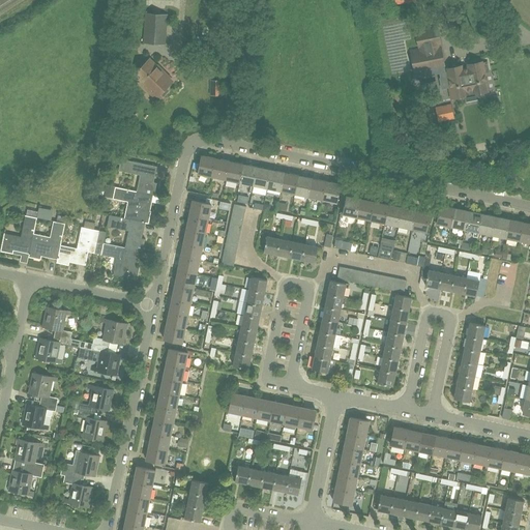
[(146,13),(144,42),(166,45),(167,15),(146,13)]
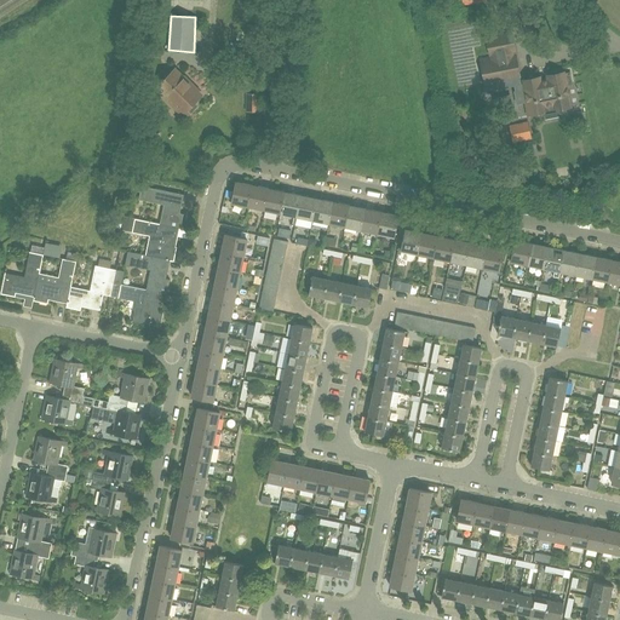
[(557,109),(558,108),(570,105),(570,103),(572,102),(570,97),(569,96),(567,87),(572,86),(569,74),(564,75),(564,74),(560,74),(558,73),(554,74),(552,76),(547,76),(549,80),(541,81),(540,79),(537,79),(534,78),(529,79),(528,81),(524,82),(524,85),(521,86),(515,56),(514,57),(512,51),(514,51),(511,34),(487,39),(492,58),(481,61),(487,86),(515,80),(516,86),(514,86),(517,103),(528,101),(530,114),(543,112),(544,112),(543,107),(556,104),(557,109)]
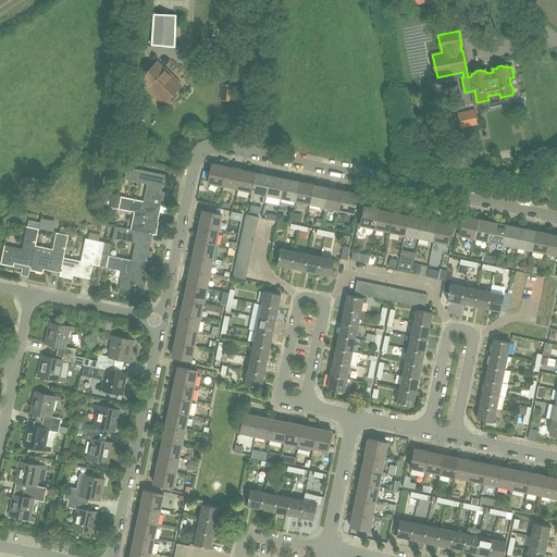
[(232,71),(235,48),(226,46),(223,69),(232,71)]
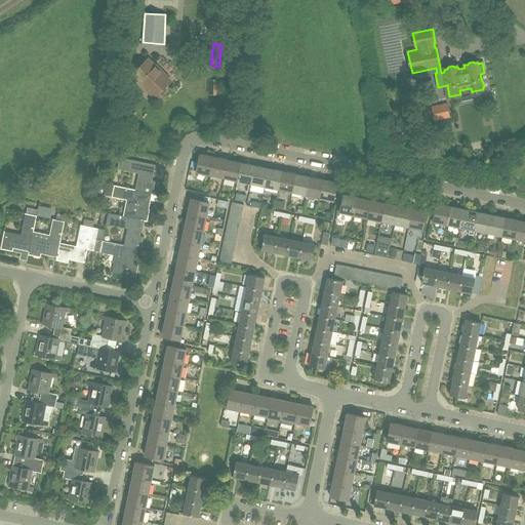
[(148,89),(157,98),(165,89),(163,87),(170,80),(162,72),(163,71),(157,65),(156,66),(149,58),(145,63),(132,75),(139,82),(138,83),(147,90),(148,89)]
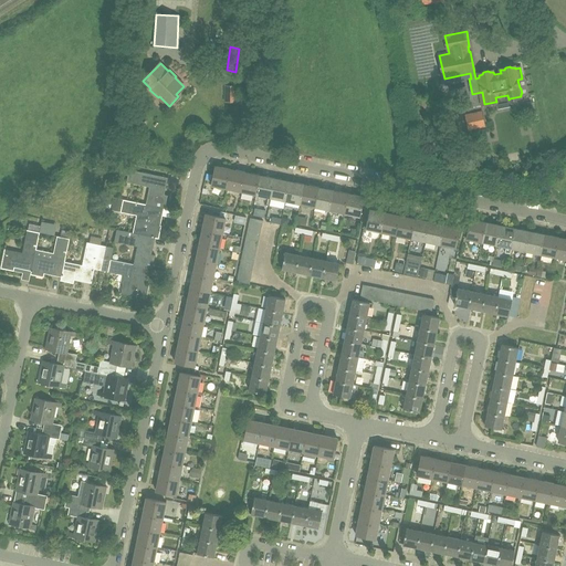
[(237,85),(224,86),(226,86),(226,101),(224,101),(224,102),(237,102),(237,101),(237,86),(237,85)]
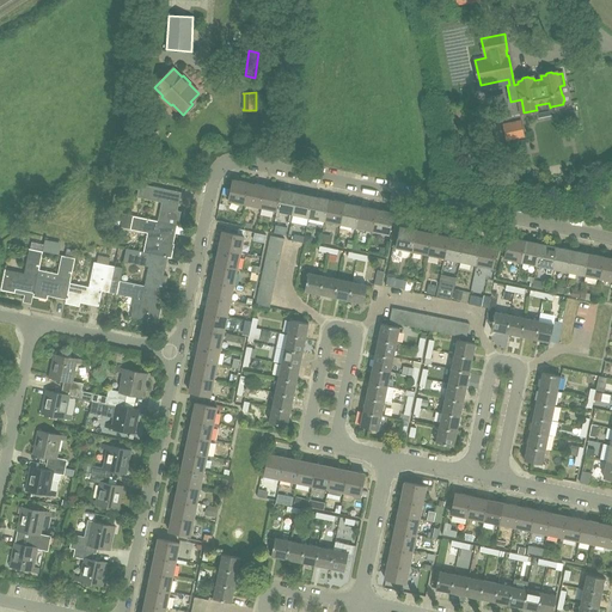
[(488,114),(478,116),(481,132),(491,129),(488,114)]
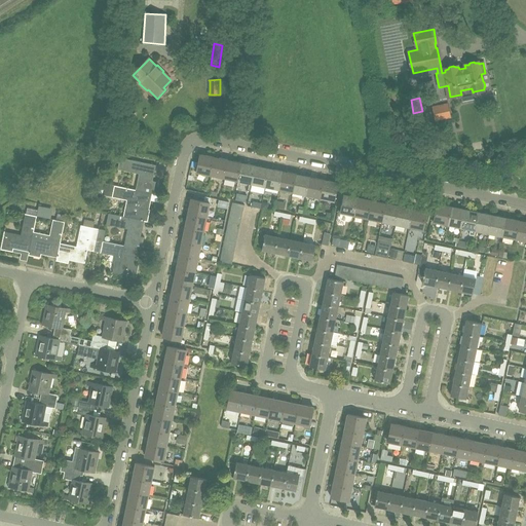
[(436,121),(451,117),(448,104),(433,107),(436,121)]
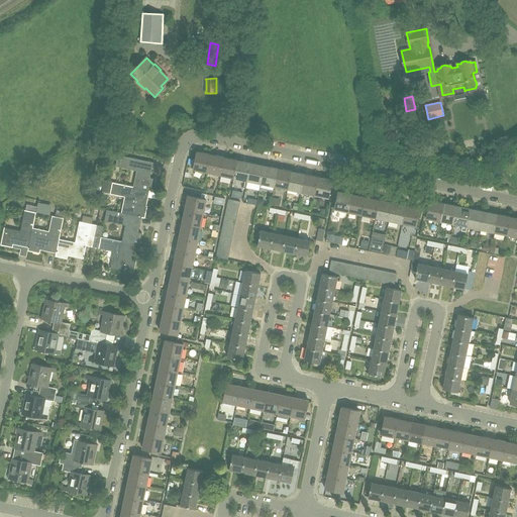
[(207,173),(211,154),(197,151),(195,161),(194,165),(193,170),(207,173)]
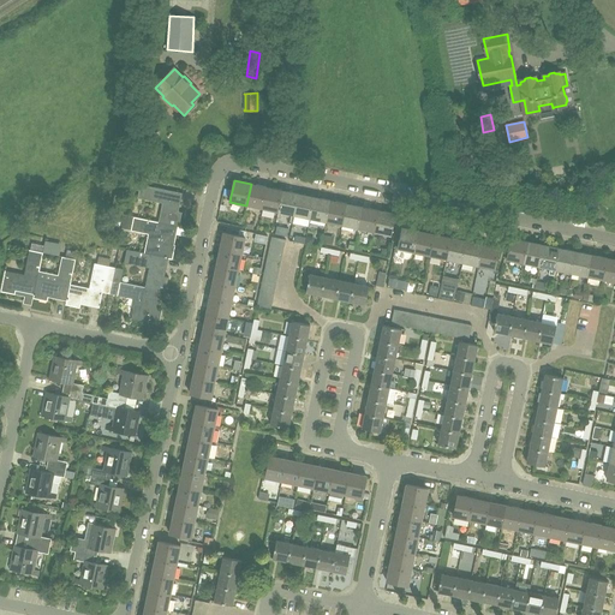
[(175,226),(179,227),(183,213),(178,212),(183,193),(141,184),(137,198),(163,203),(159,222),(175,226)]
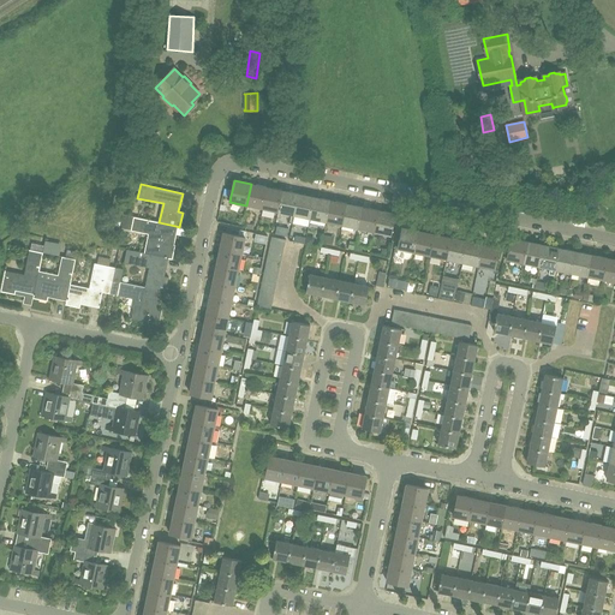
[(262,209),(267,187),(251,184),(246,206),(262,209)]
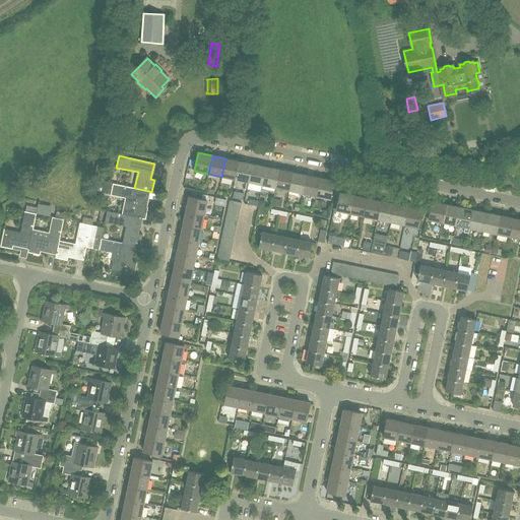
[(236,180),(239,161),(225,158),(221,177),(236,180)]
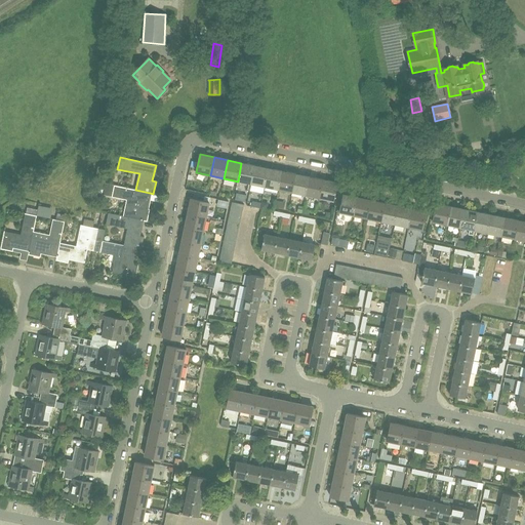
[(251,184),(255,165),(241,163),(238,182),(251,184)]
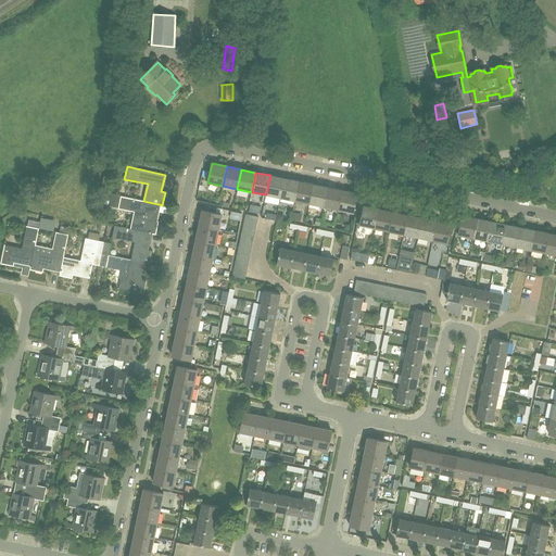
[(280,198),(285,178),(270,175),(266,194),(280,198)]
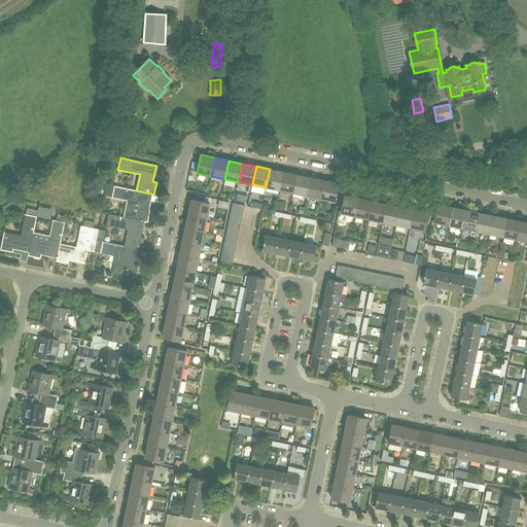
[(280,190),(283,172),(270,169),(266,187),(280,190)]
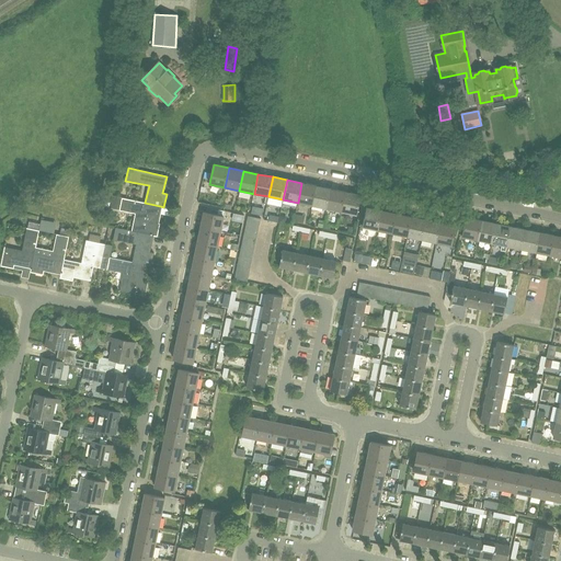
[(103,183),(101,193),(111,195),(113,185),(103,183)]
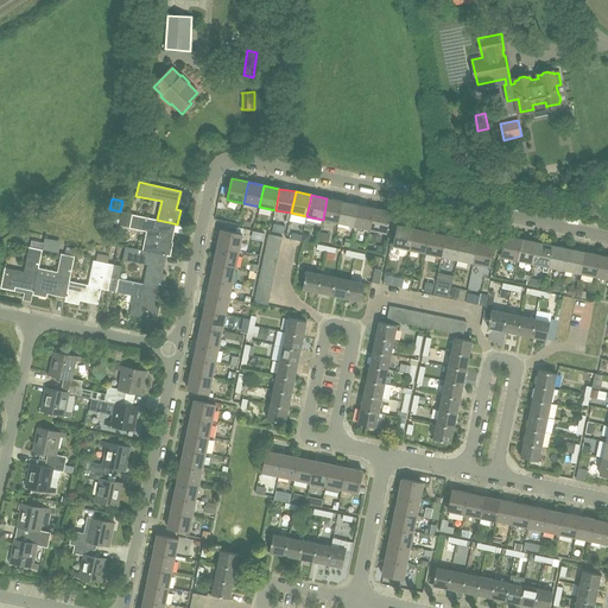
[(339,223),(343,202),(327,198),(323,220),(339,223)]
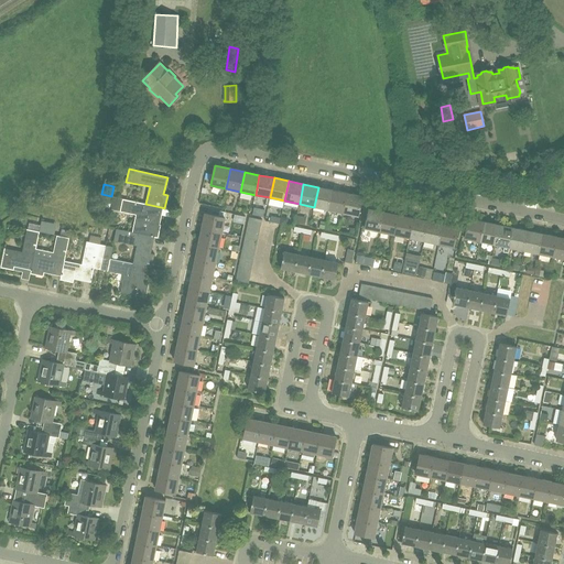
[(328,209),(333,190),(318,187),(314,207),(328,209)]
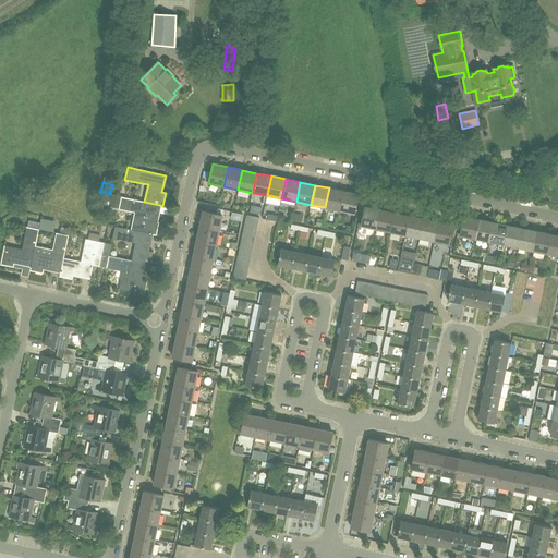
[(339,210),(343,191),(329,187),(325,207),(339,210)]
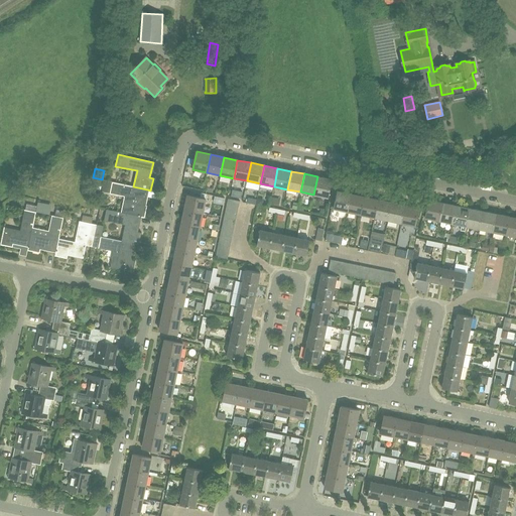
[(317,176),(313,195),(328,198),(332,179),(317,176)]
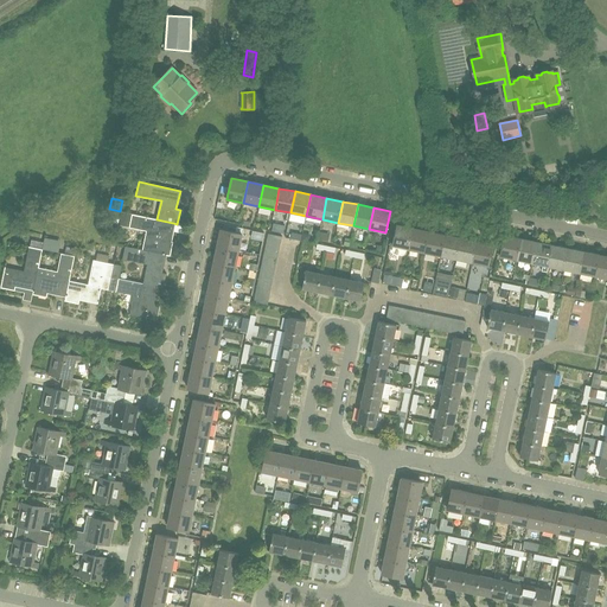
[(129,228),(132,213),(121,211),(117,225),(129,228)]
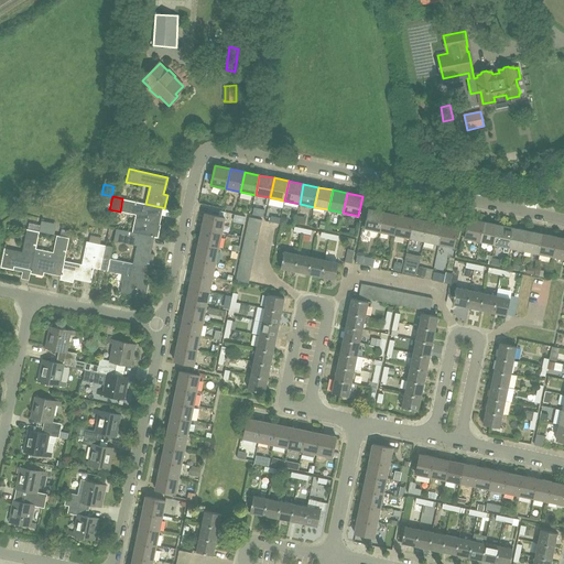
[(145,204),(122,198),(120,212),(137,215),(133,232),(140,234),(154,237),(158,238),(161,225),(156,224),(161,207),(145,204)]
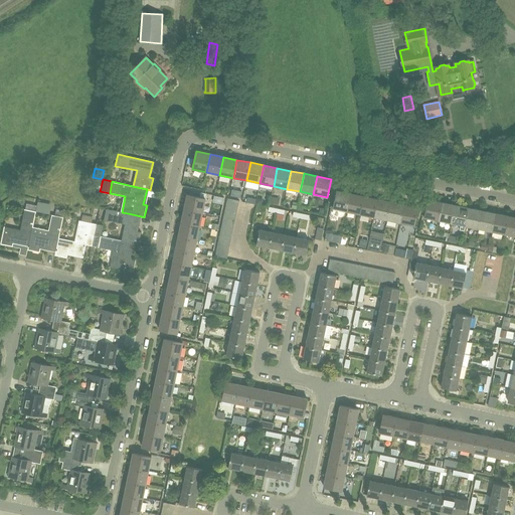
[(230,189),(229,195),(239,198),(240,191),(230,189)]
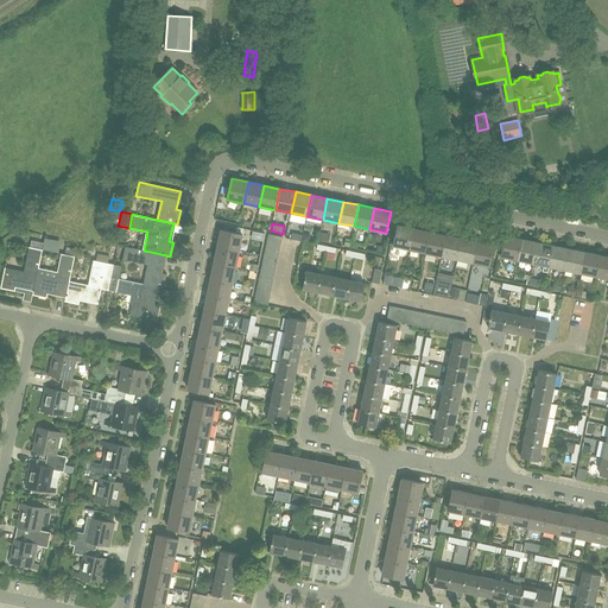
[(410,249),(415,228),(398,226),(393,247),(410,249)]
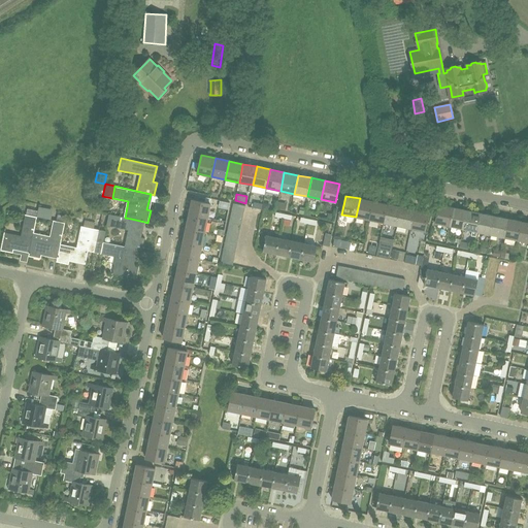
[(369,220),(373,201),(360,198),(356,217),(369,220)]
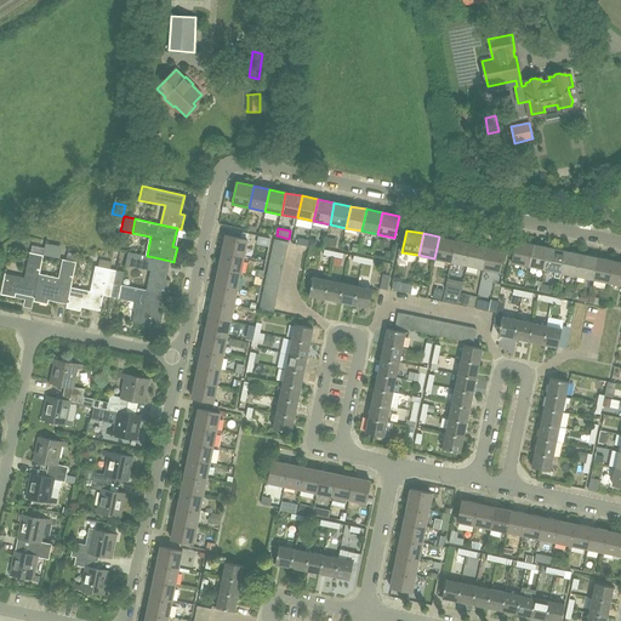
[(248,240),(239,238),(226,235),(222,251),(244,256),(248,240)]
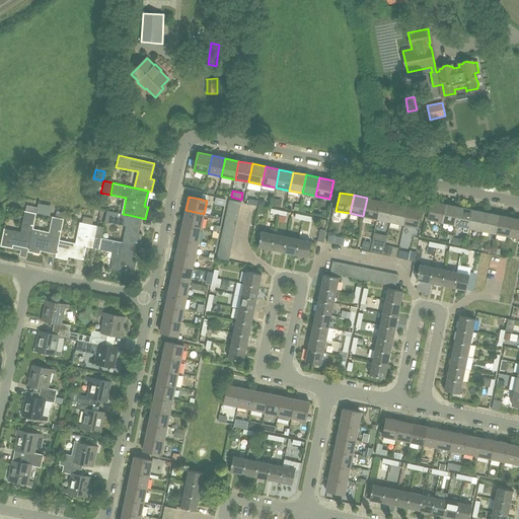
[(377,219),(380,201),(367,198),(363,216),(377,219)]
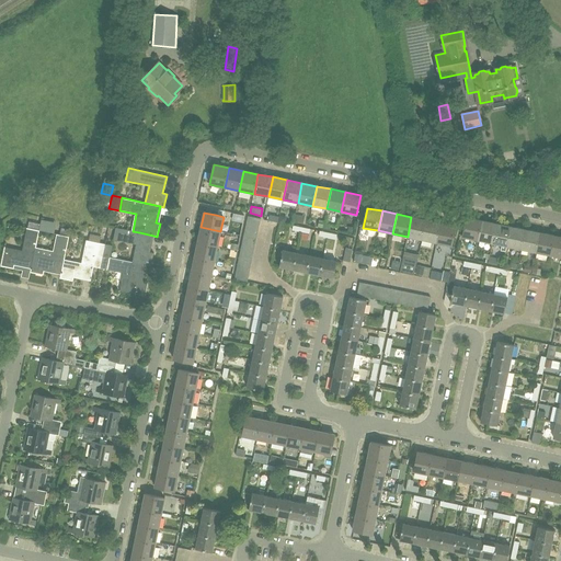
[(248,216),(247,222),(259,225),(261,218),(248,216)]
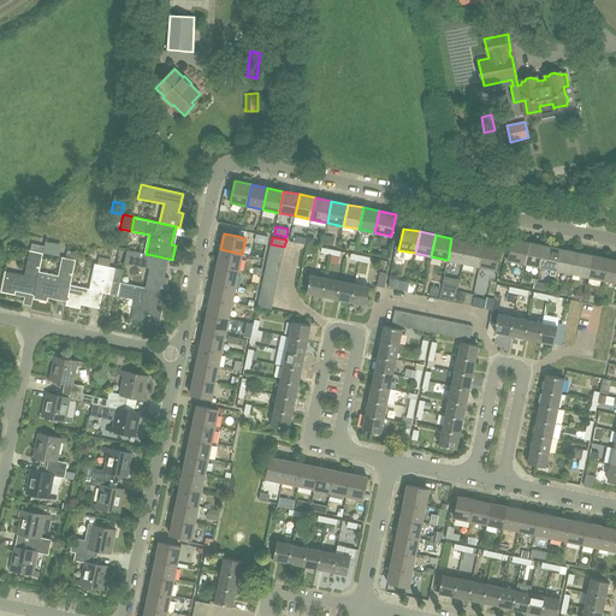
[(463,264),(468,242),(451,238),(448,260),(463,264)]
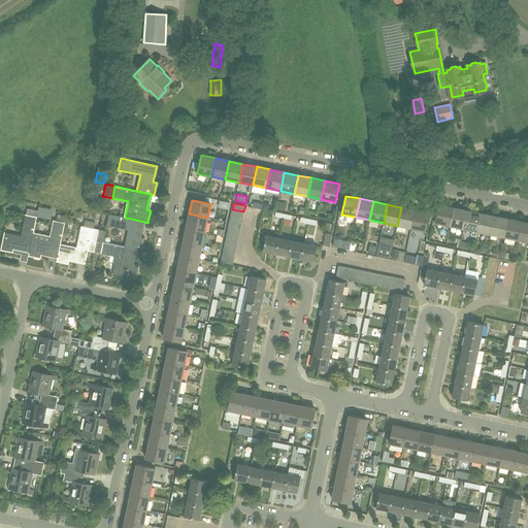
[(450,226),(454,207),(439,204),(435,223),(450,226)]
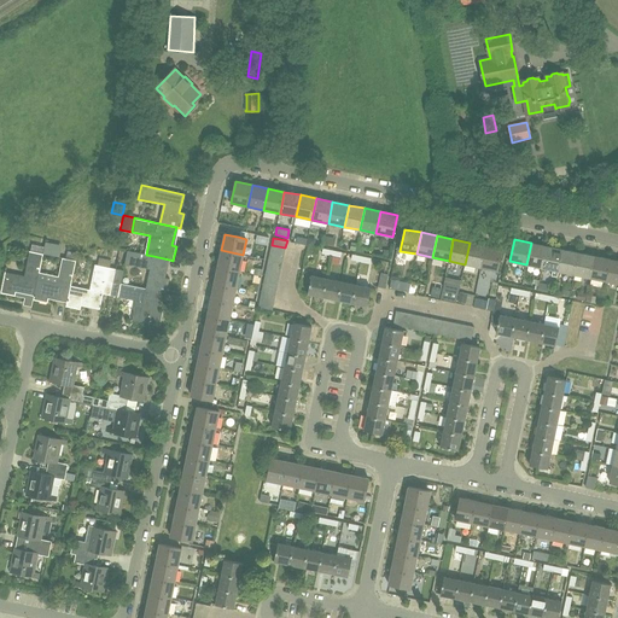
[(481,268),(485,246),(470,243),(465,264),(481,268)]
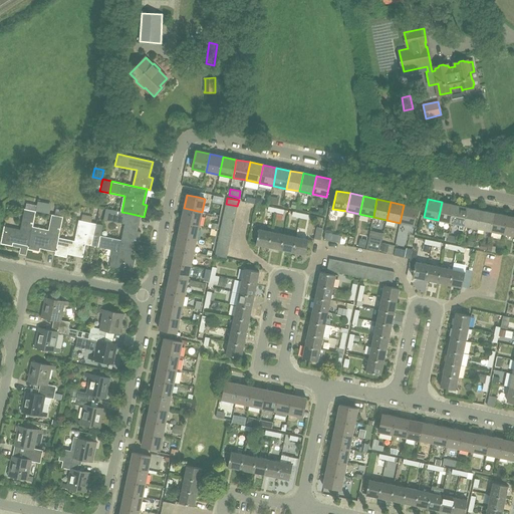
[(451,223),(455,205),(442,202),(438,220),(451,223)]
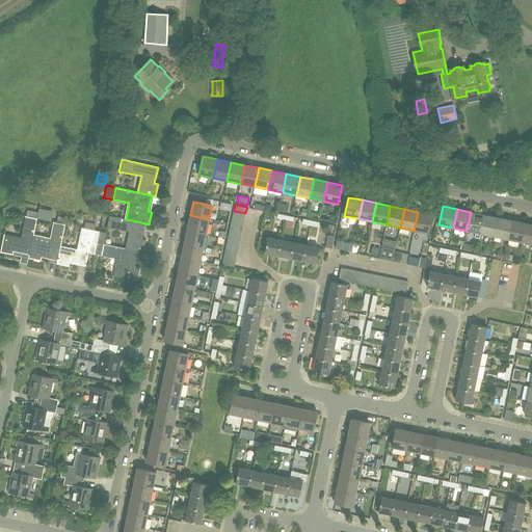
[(234,211),(233,216),(244,219),(245,213),(234,211)]
